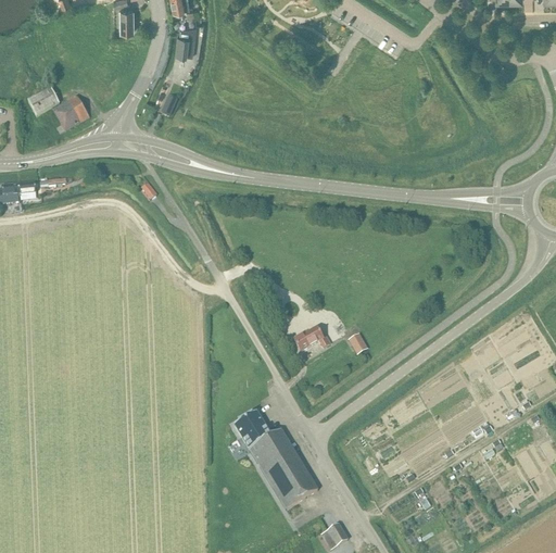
[(53,0),(57,8),(55,8),(57,12),(63,10),(62,7),(59,0),(53,0)]
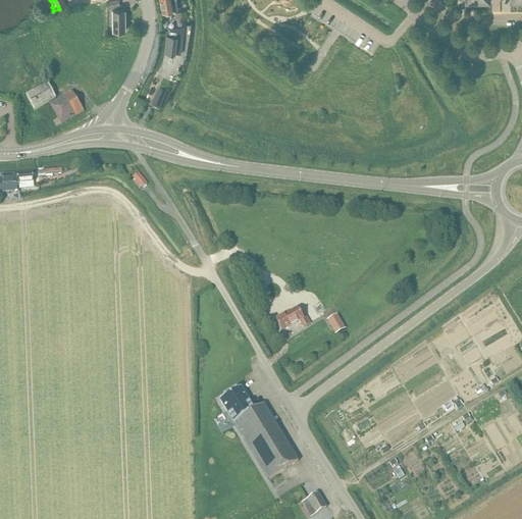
[(173,8),(173,7),(178,6),(177,0),(160,0),(162,10),(173,8)]
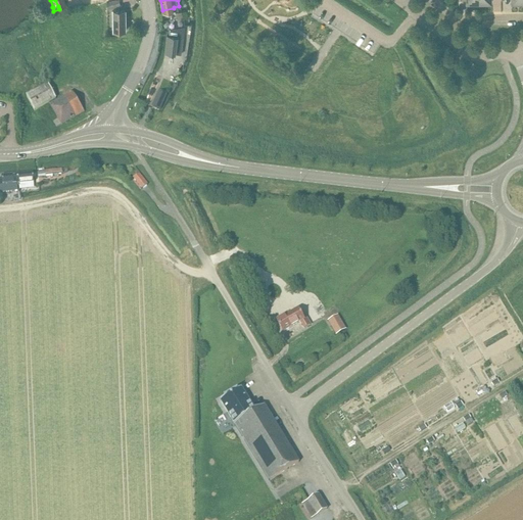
[(126,28),(126,7),(113,7),(113,28),(126,28)]
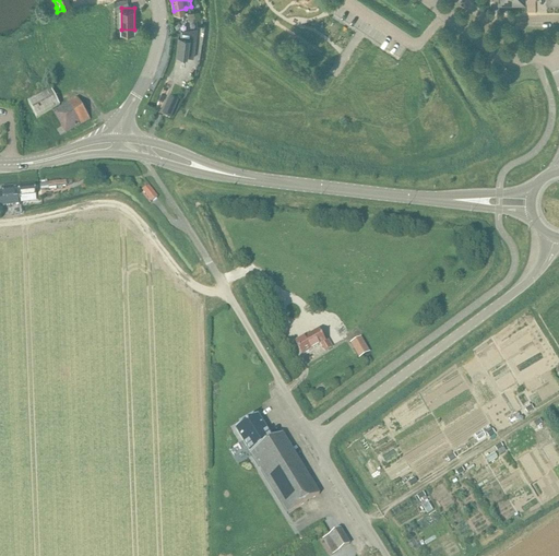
[(178,35),(176,52),(179,52),(188,54),(192,55),(194,37),(197,25),(181,27),(180,35),(178,35)]
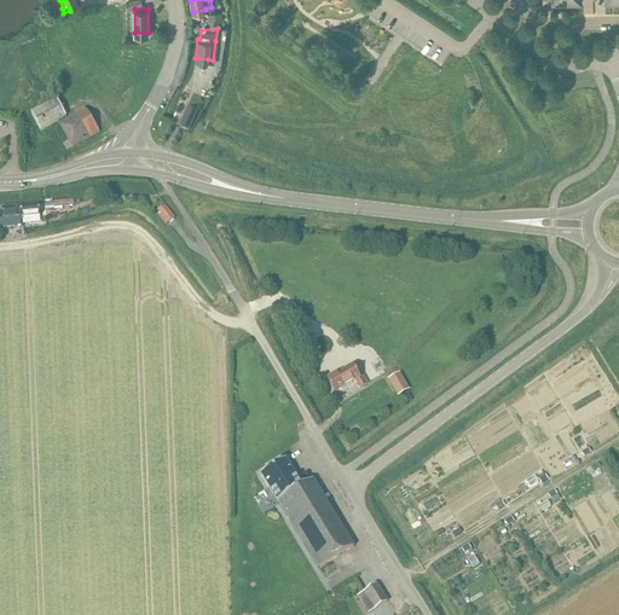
[(209,85),(207,83),(210,74),(206,71),(200,87),(204,90),(204,87),(207,88),(209,85)]
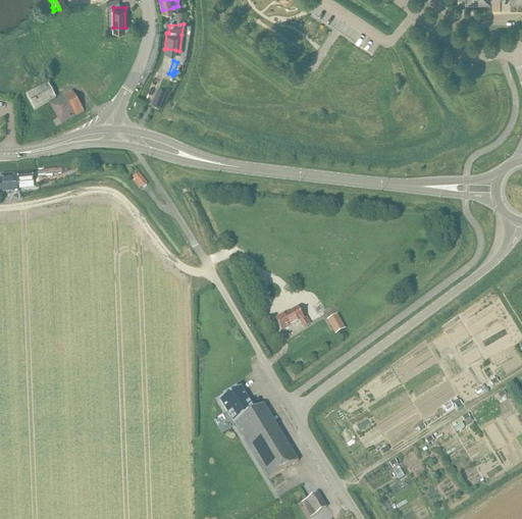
[(161,84),(165,86),(169,76),(165,74),(161,84)]
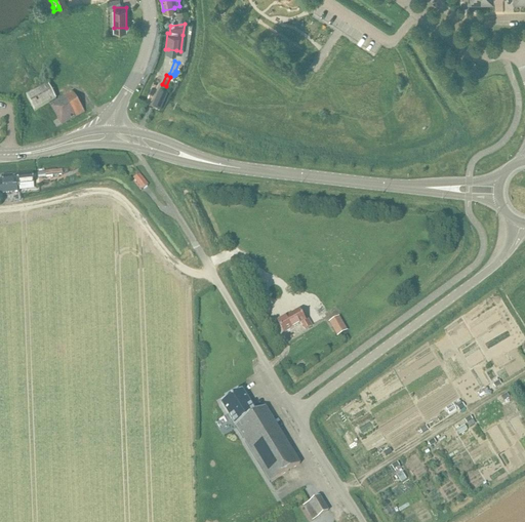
[(56,96),(48,82),(27,93),(34,109),(56,96)]
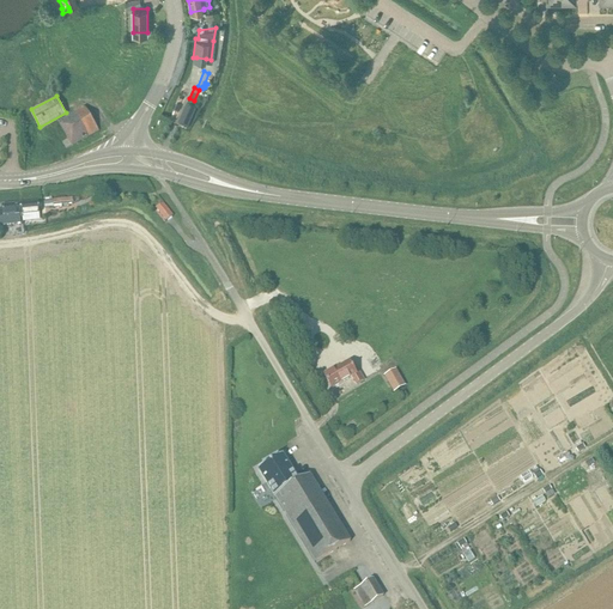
[(84,103),(58,119),(68,136),(62,140),(66,146),(72,142),(98,128),(85,104),(84,103)]
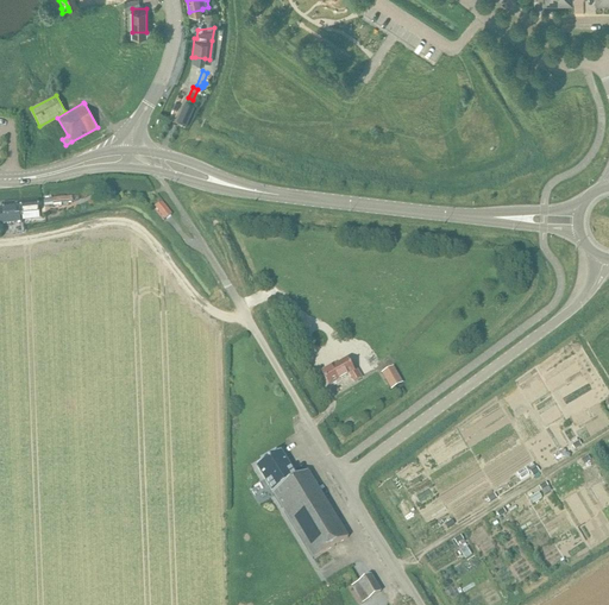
[(186,102),(177,121),(187,125),(195,107),(186,102)]
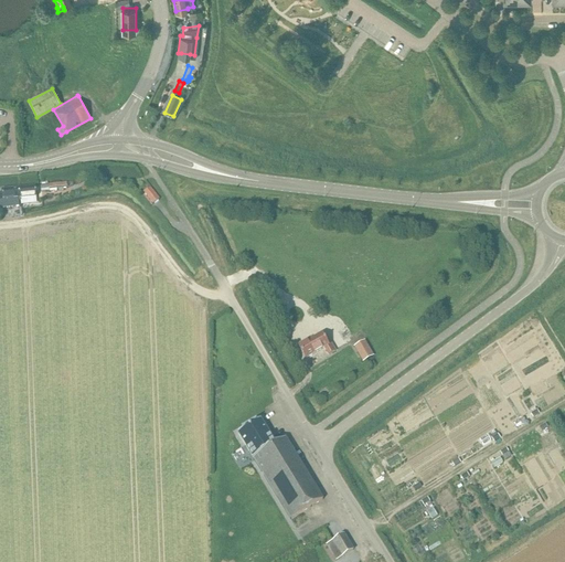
[(41,189),(50,188),(68,186),(67,179),(41,182),(41,189)]
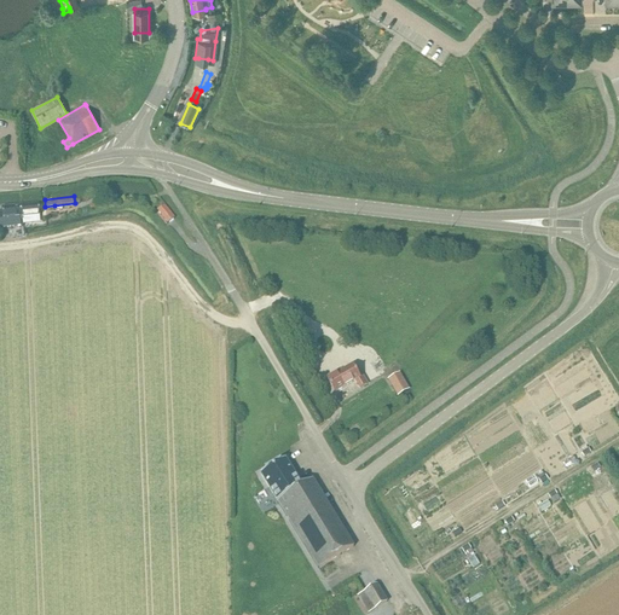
[(21,202),(22,214),(40,212),(39,199),(21,202)]
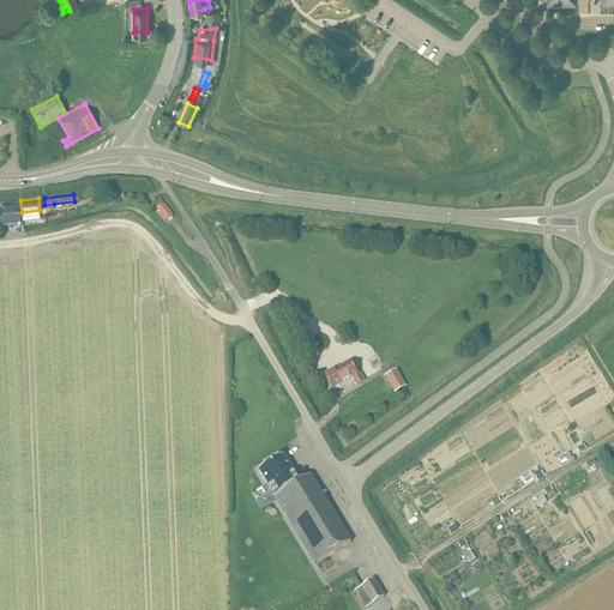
[(0,222),(20,221),(19,212),(22,212),(20,200),(2,201),(2,207),(0,207),(0,222)]
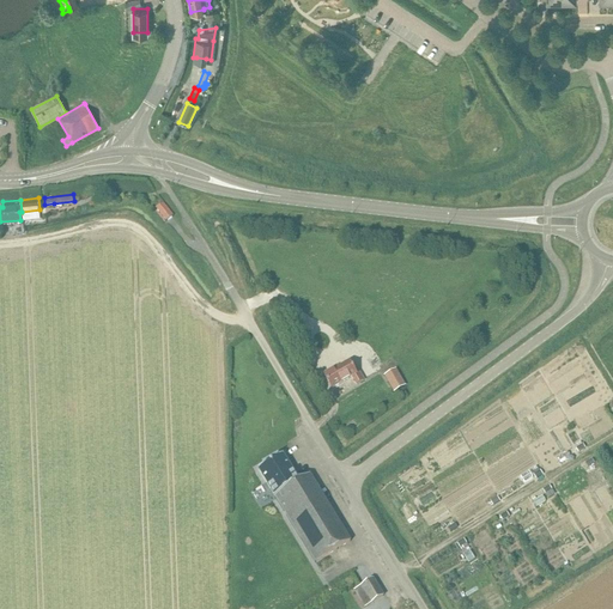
[(163,200),(156,205),(167,218),(173,213),(171,211),(163,200)]
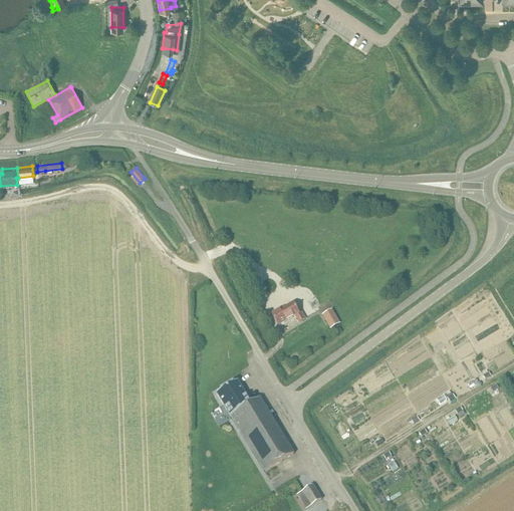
[(314,294),(307,298),(313,307),(319,303),(314,294)]
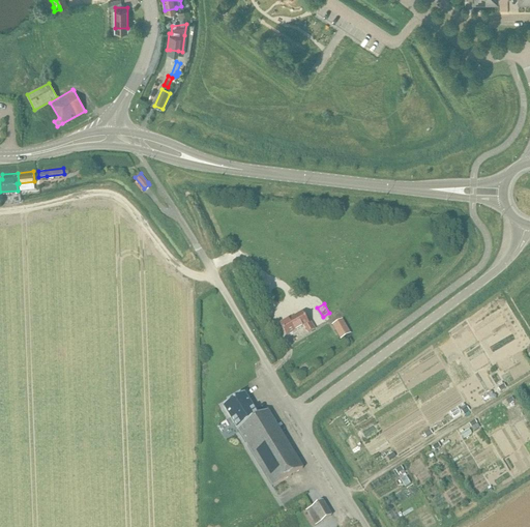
[(308,330),(315,326),(308,317),(306,318),(302,311),(289,318),(288,317),(280,321),(287,333),(304,323),(308,330)]
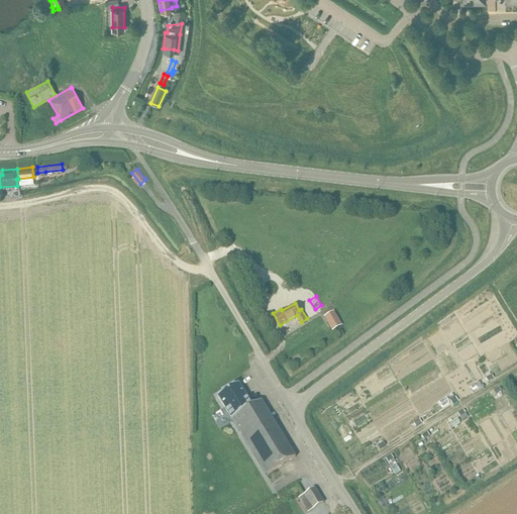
[(333,308),(328,312),(323,315),(332,329),(342,322),(333,308)]
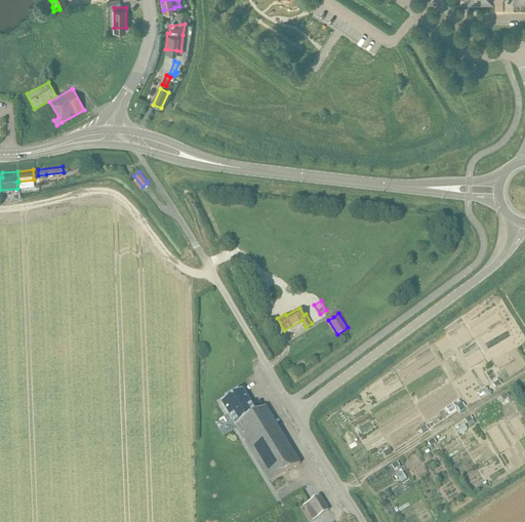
[(256,410),(242,387),(221,399),(269,479),(299,460),(266,404),(256,410)]
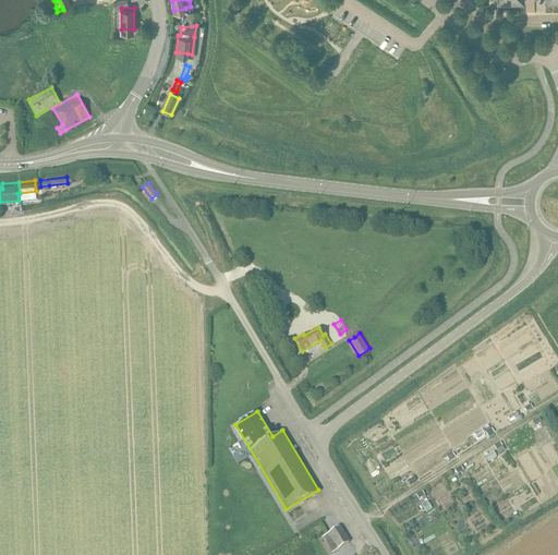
[(500,441),(494,444),(499,453),(505,448),(500,441)]
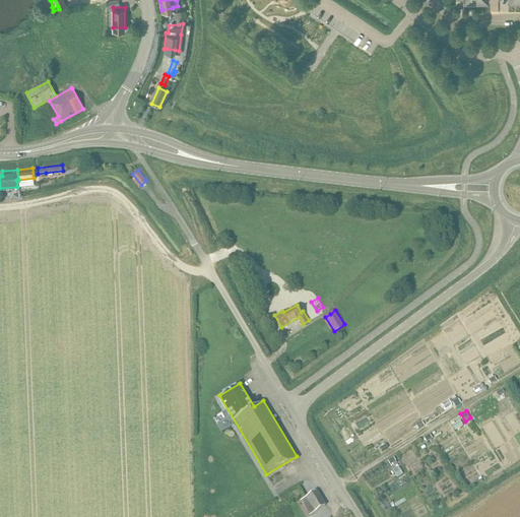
[(317,489),(306,496),(314,510),(326,503),(317,489)]
